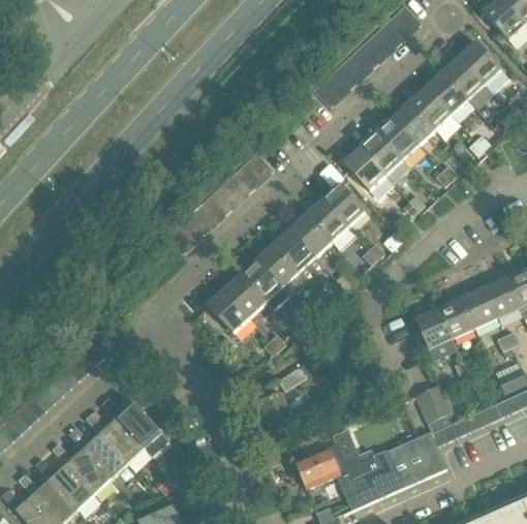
[(523,26),(500,0),(494,0),(481,12),(507,41),(523,26)]
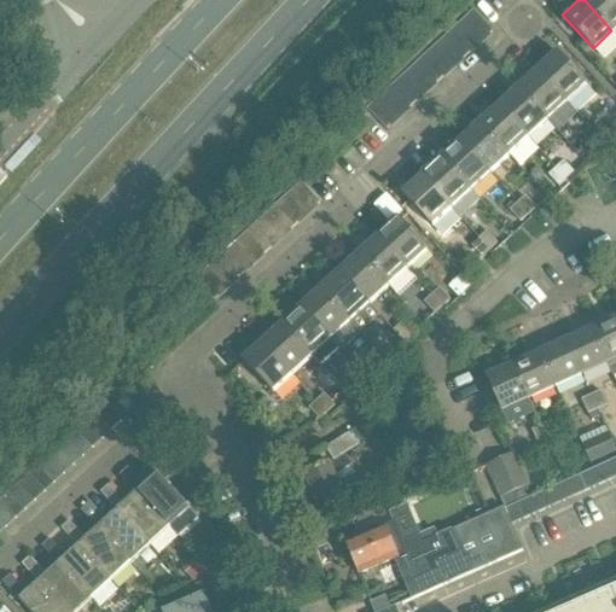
[(585,0),(611,30),(615,25),(615,0),(585,0)]
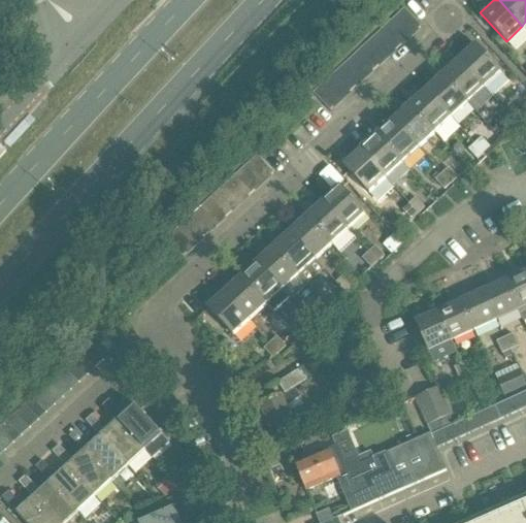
[(401,5),(391,14),(408,34),(419,25),(401,5)]
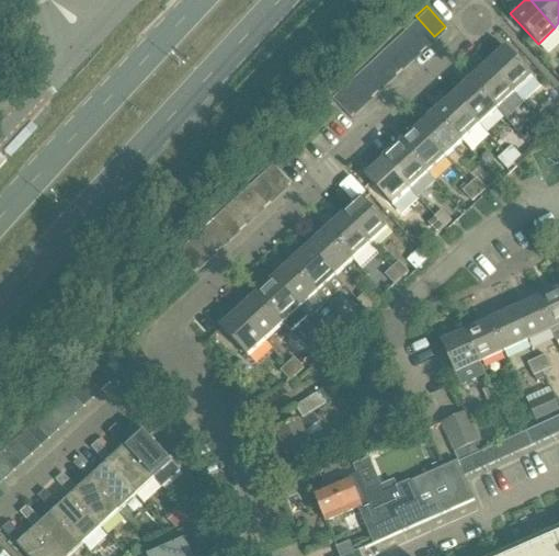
[(415,15),(403,26),(422,47),(434,36),(415,15)]
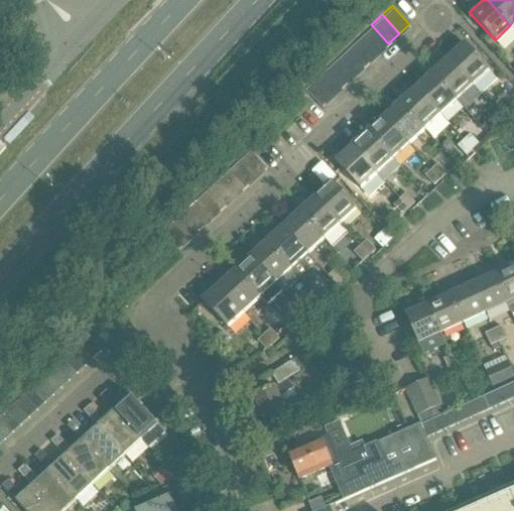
[(388,43),(371,24),(359,34),(377,53),(388,43)]
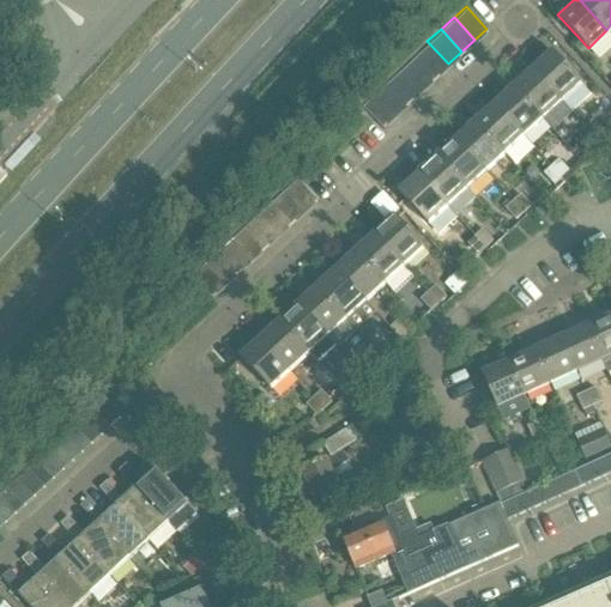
[(427,41),(413,54),(434,77),(448,64),(427,41)]
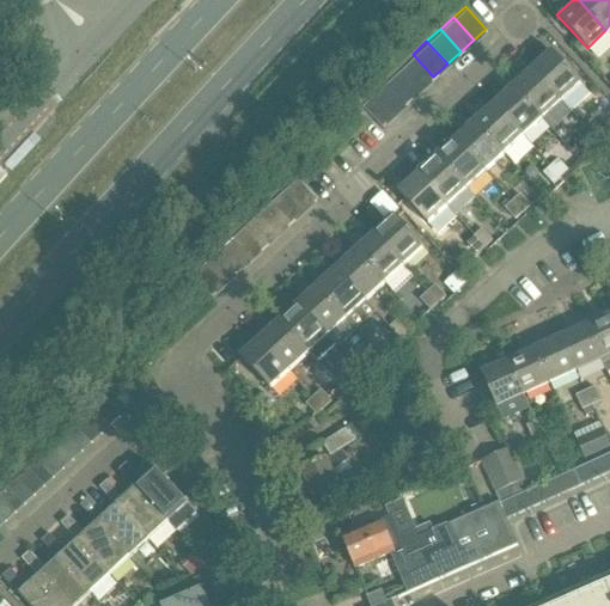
[(548,48),(529,65),(559,97),(578,80),(548,48)]
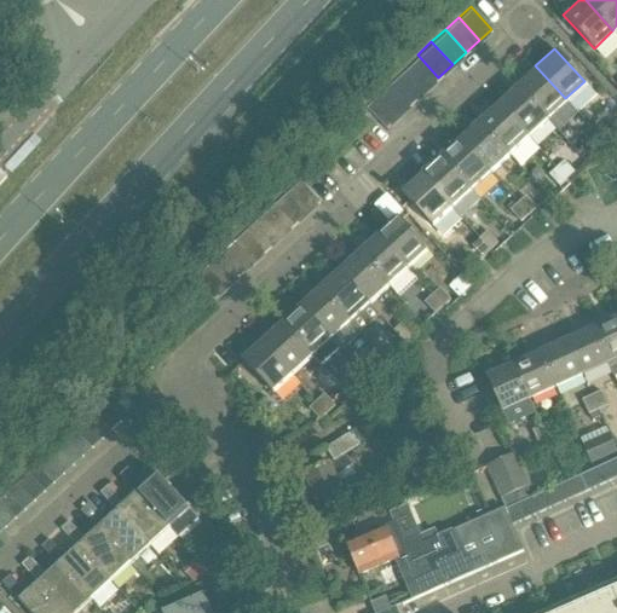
[(438,77),(417,55),(404,67),(425,90),(438,77)]
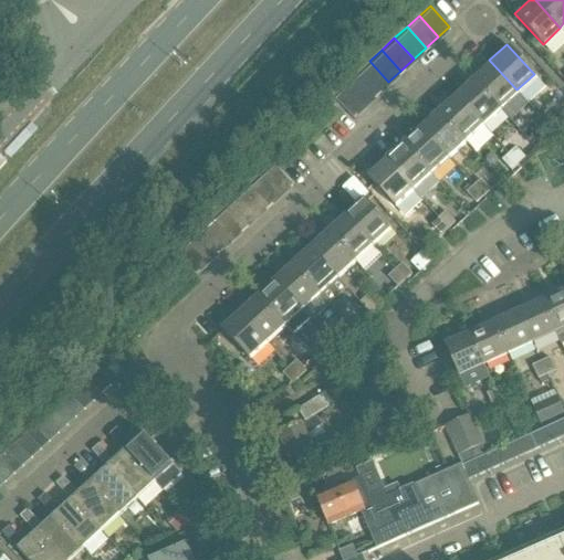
[(489,60),(472,76),(499,106),(517,90),(489,60)]
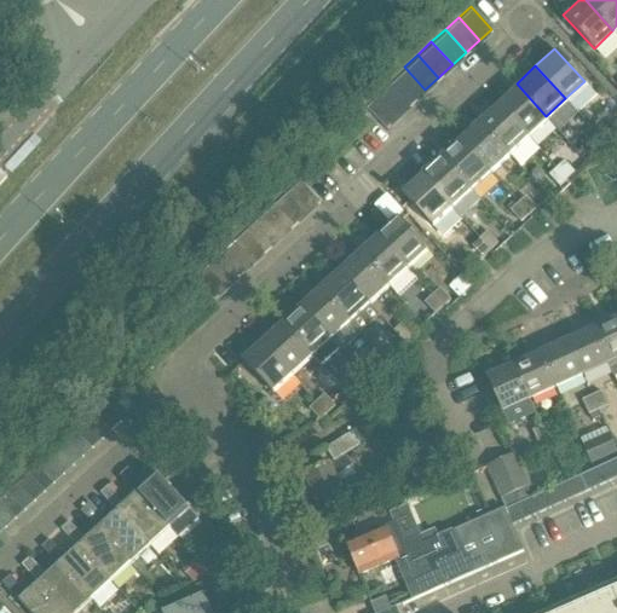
[(404,67),(391,79),(411,102),(425,90),(404,67)]
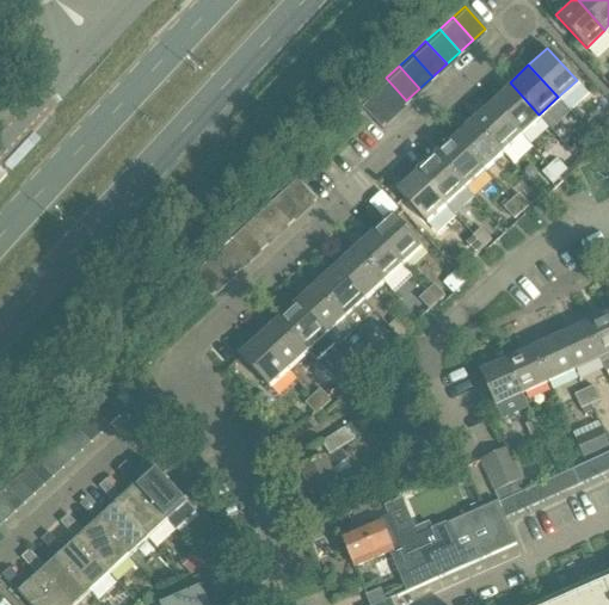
[(386,78),(373,90),(393,112),(406,100),(386,78)]
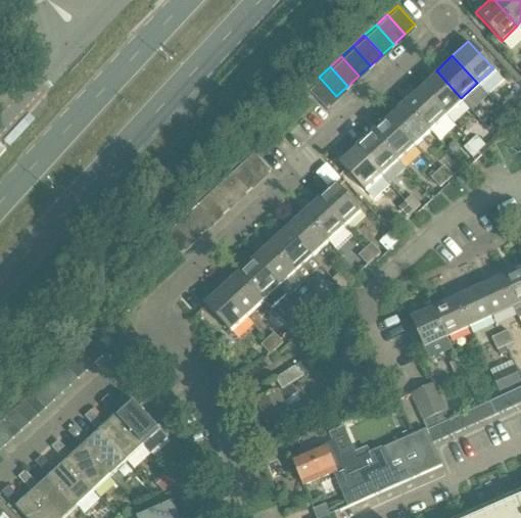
[(461,98),(436,71),(420,85),(445,113),(461,98)]
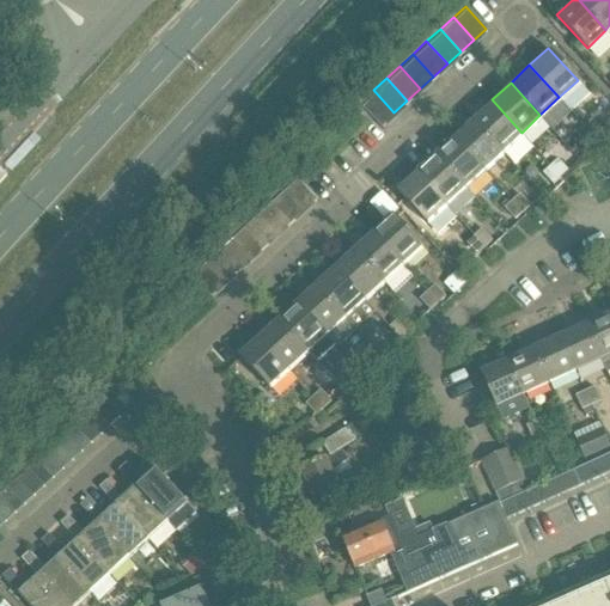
[(394,112),(373,90),(360,103),(380,124),(394,112)]
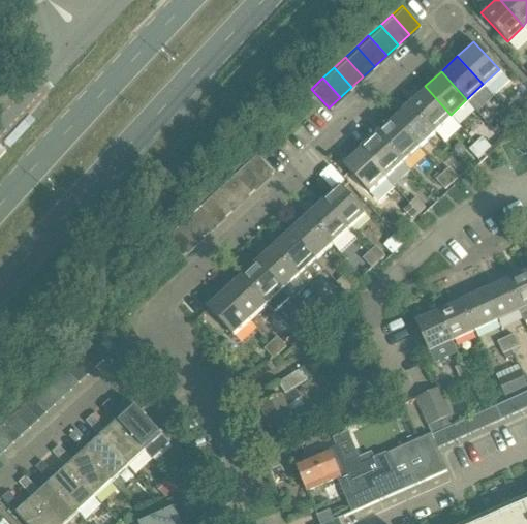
[(451,115),(425,86),(408,101),(434,129),(451,115)]
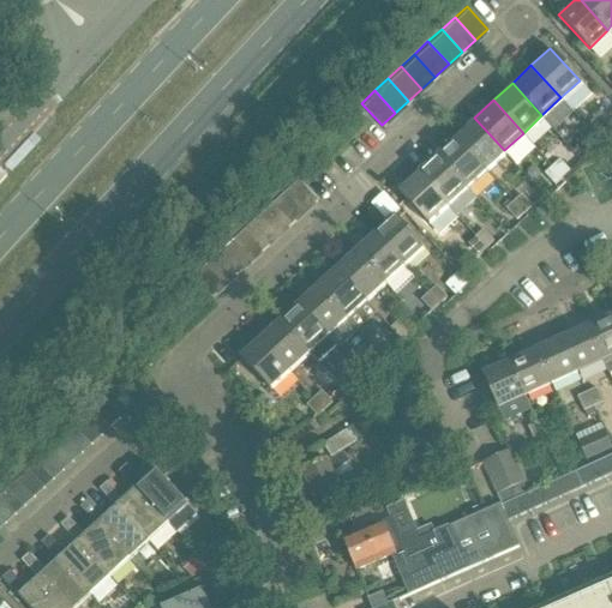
[(504,150),(474,118),(455,136),(485,168),(504,150)]
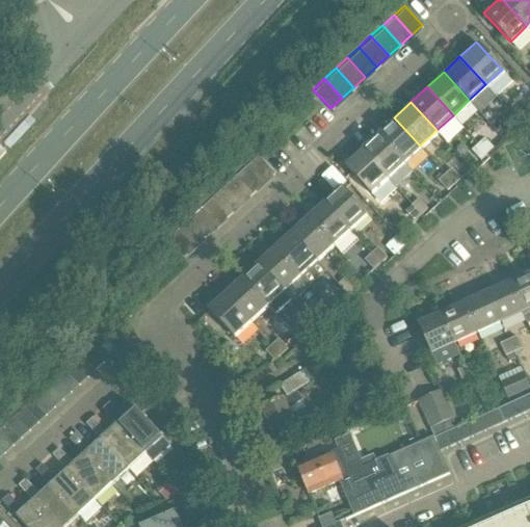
[(506,107),(514,117),(521,111),(512,102),(506,107)]
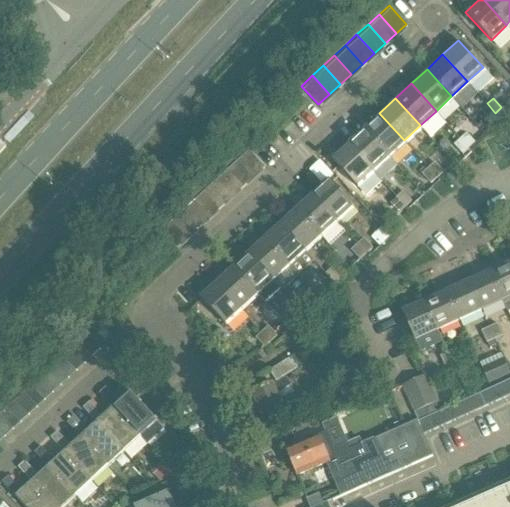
[(495,113),(487,103),(480,109),(489,119),(495,113)]
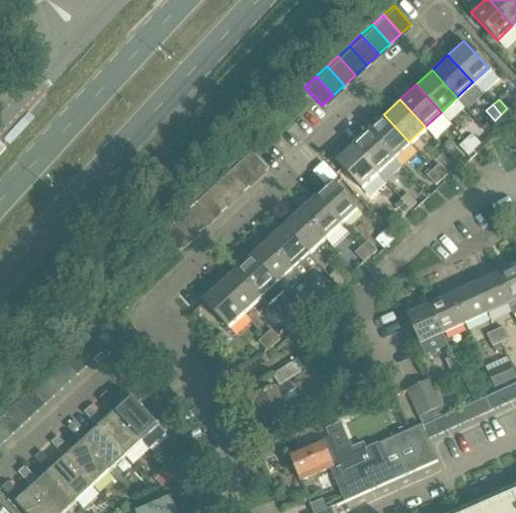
[(383,114),(367,130),(393,157),(409,142),(383,114)]
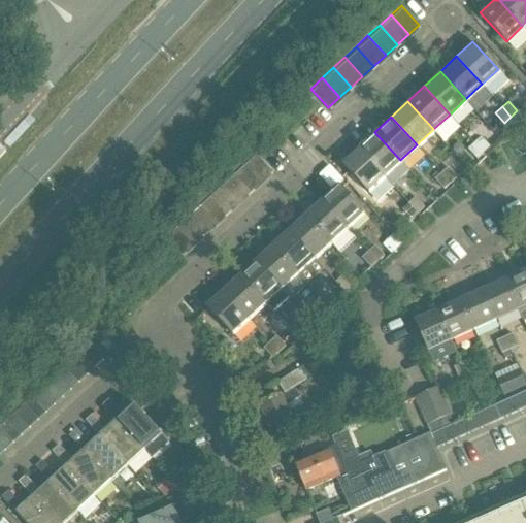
[(374,132),(358,146),(384,175),(400,160),(374,132)]
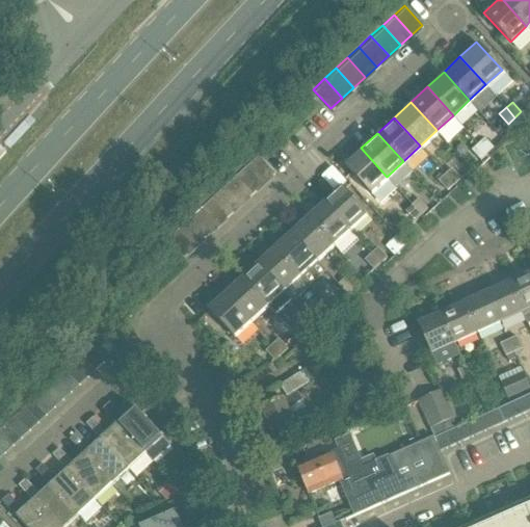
[(476,142),(485,152),(492,146),(482,136),(476,142)]
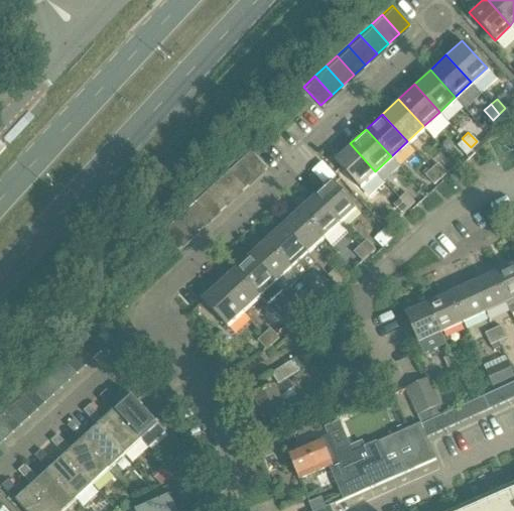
[(471,147),(462,138),(456,144),(465,153),(471,147)]
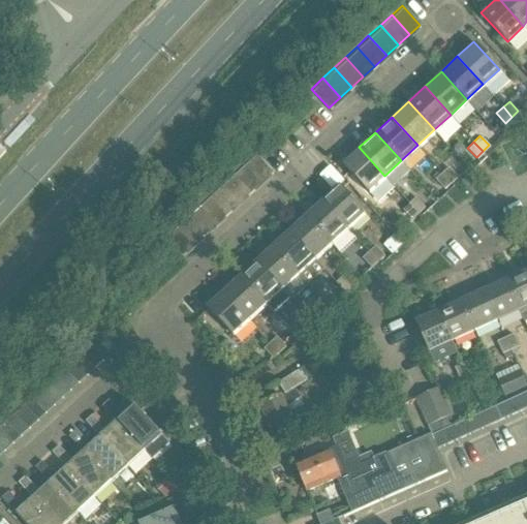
[(384,176),(359,147),(341,164),(367,192),(384,176)]
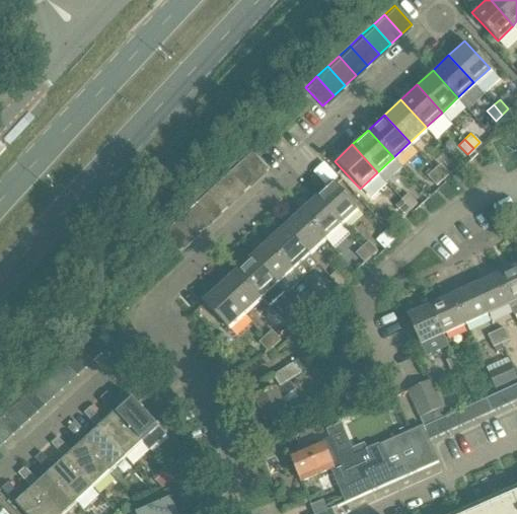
[(239,157),(256,175),(268,165),(250,147),(239,157)]
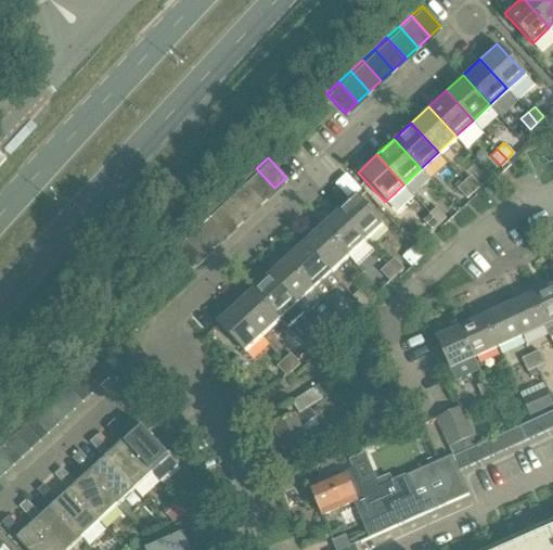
[(256,168),(245,179),(262,199),(274,188),(256,168)]
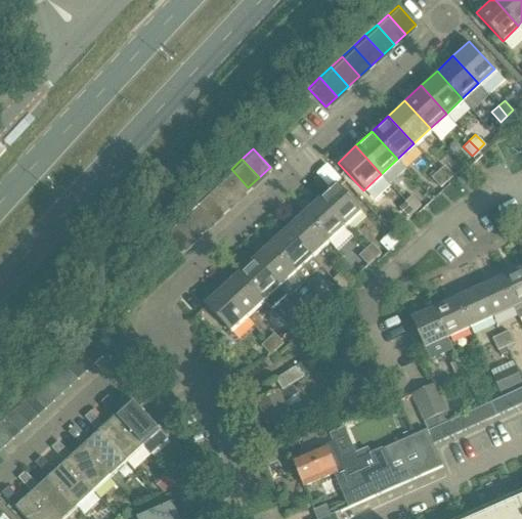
[(443,164),(437,169),(445,179),(452,173),(443,164)]
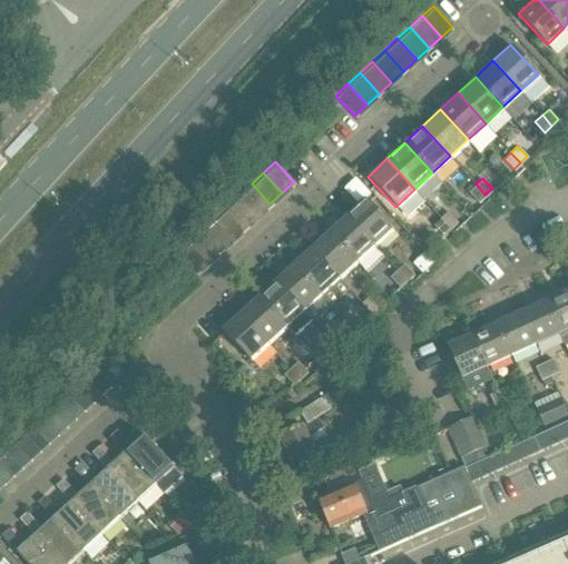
[(252,184),(238,195),(257,215),(270,204),(252,184)]
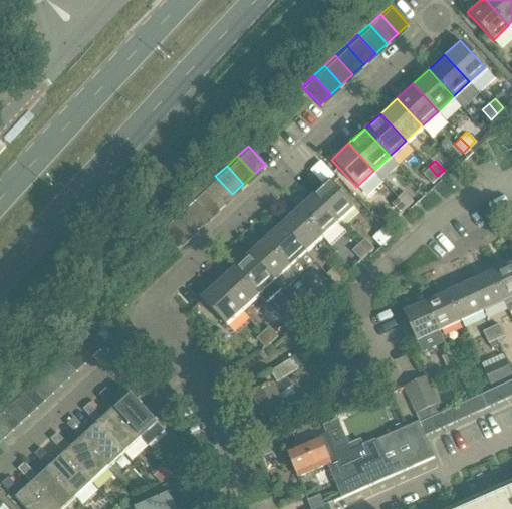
[(437,176),(429,166),(422,172),(431,182),(437,176)]
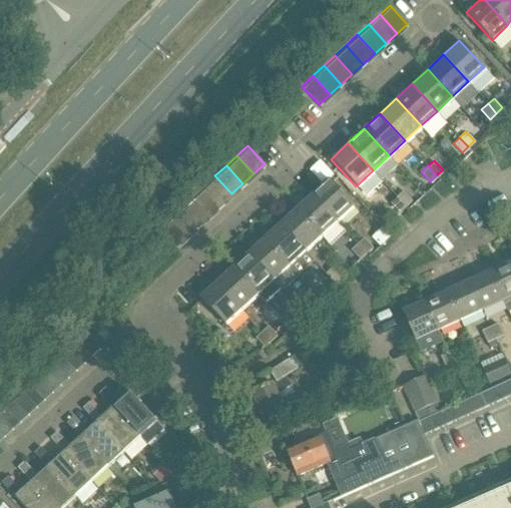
[(214,175),(204,185),(220,204),(231,193),(214,175)]
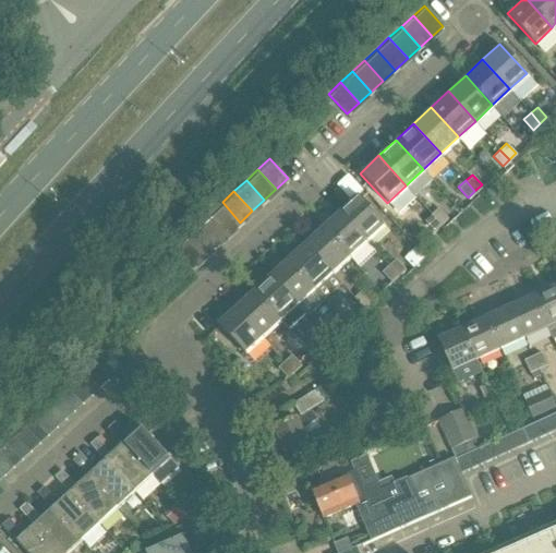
[(338,211),(365,240),(383,224),(355,194),(338,211)]
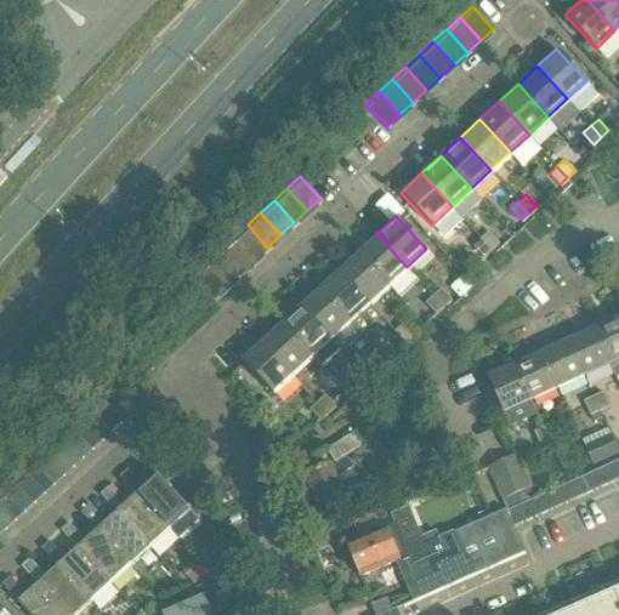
[(267,248),(248,225),(233,238),(254,260),(267,248)]
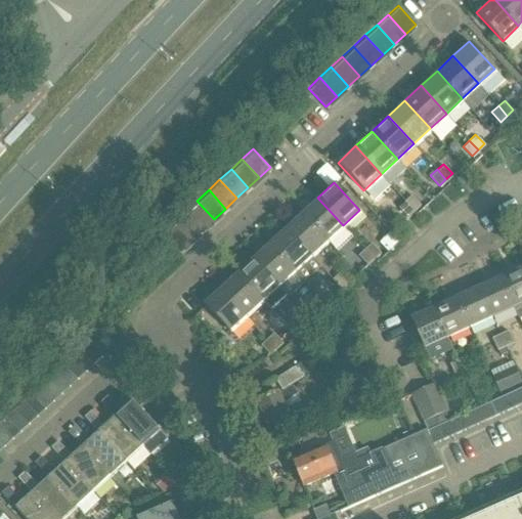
[(410,192),(404,199),(412,208),(420,202),(410,192)]
